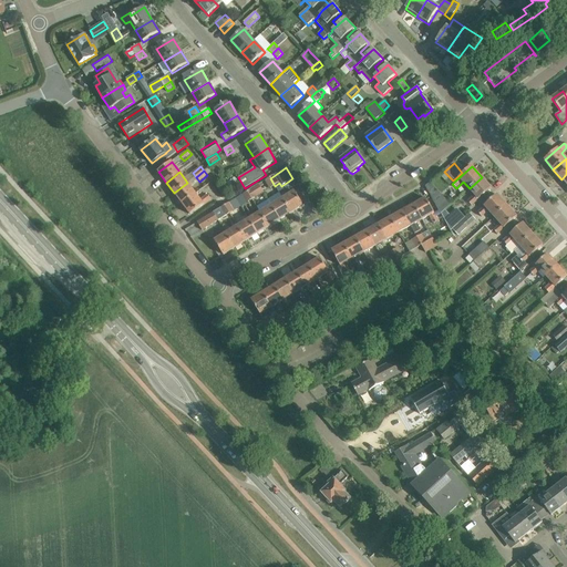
[(492,188),(482,177),(470,188),(475,195),(467,202),(472,206),(492,188)]
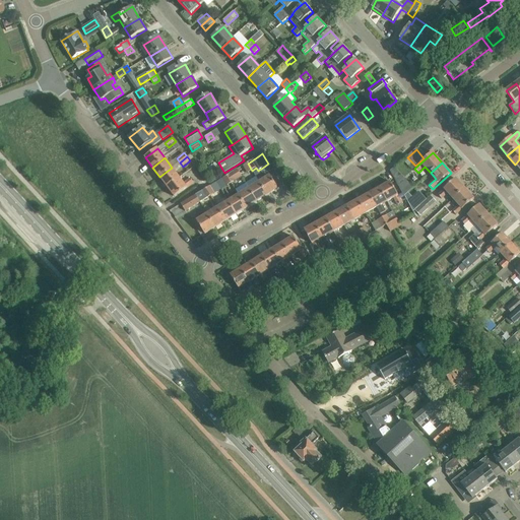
[(248,173),(252,171),(248,164),(244,166),(248,173)]
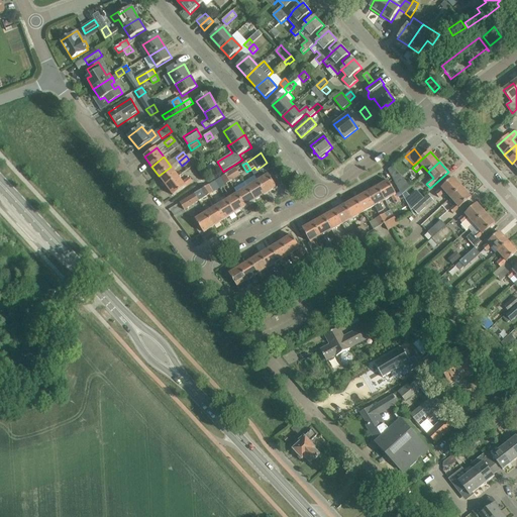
[(171,167),(159,176),(167,186),(179,177),(175,172),(171,167)]
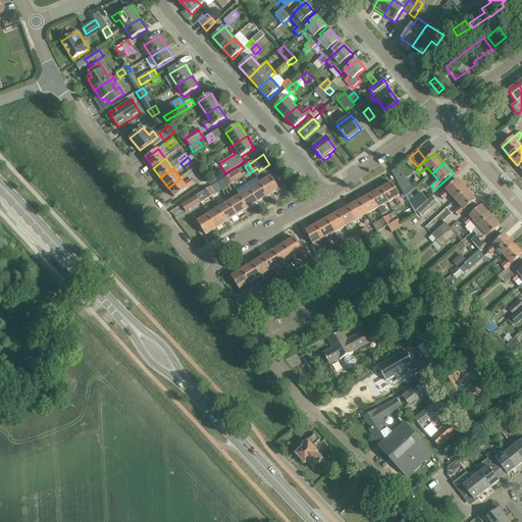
[(407,179),(397,168),(392,172),(400,187),(407,179)]
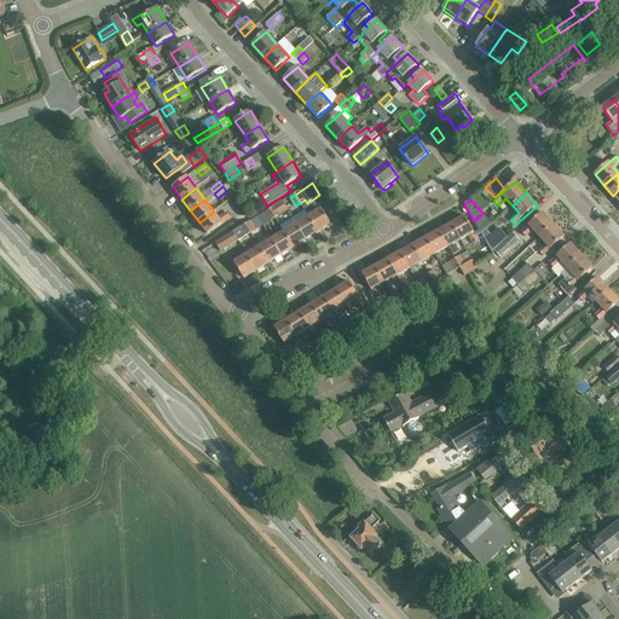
[(283,201),(270,209),(276,219),(289,210),(283,201)]
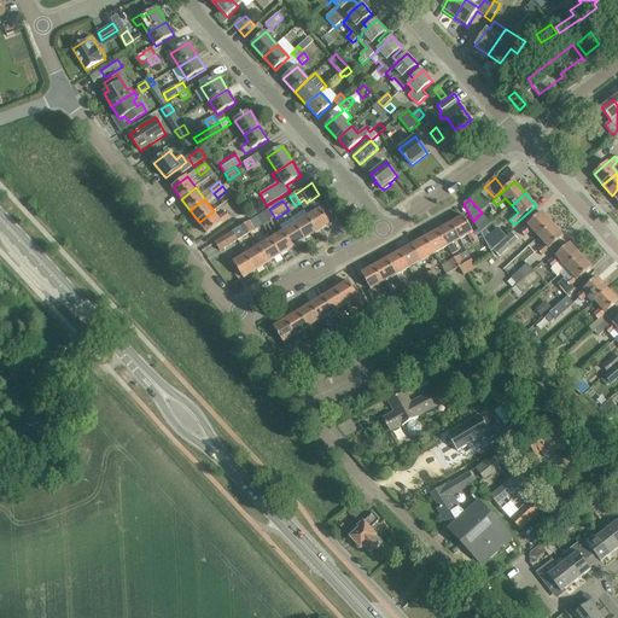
[(263,213),(269,222),(275,219),(269,209),(263,213)]
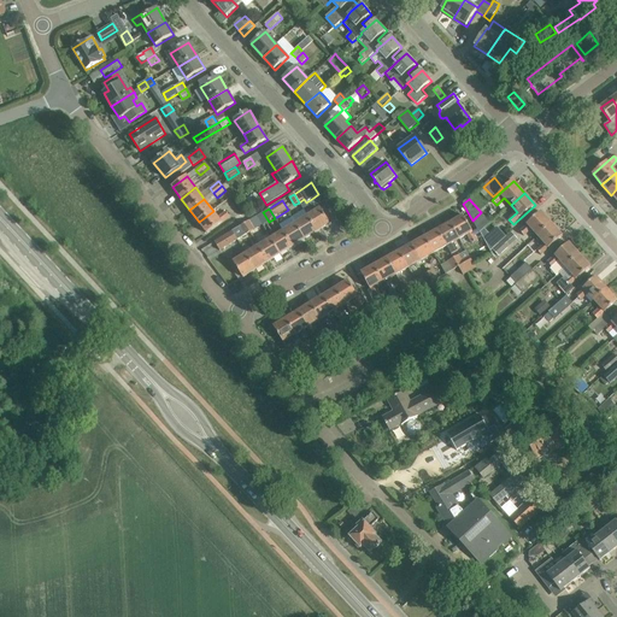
[(304,210),(317,231),(330,224),(321,209),(309,216),(304,210)]
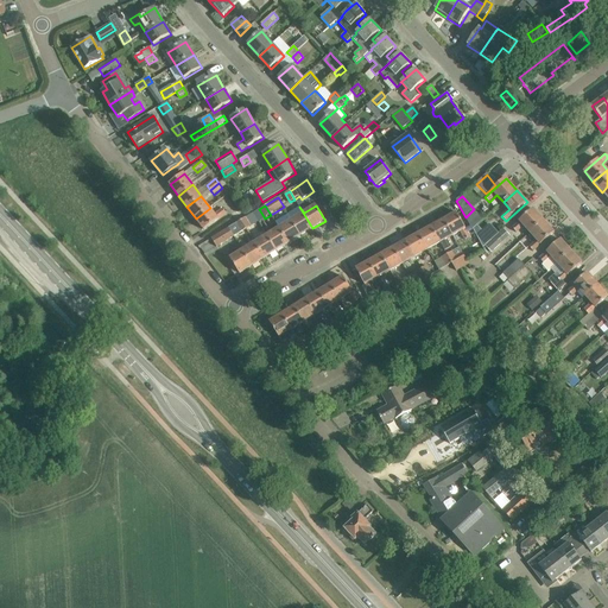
[(301,236),(312,228),(299,207),(287,215),(291,221),(301,236)]
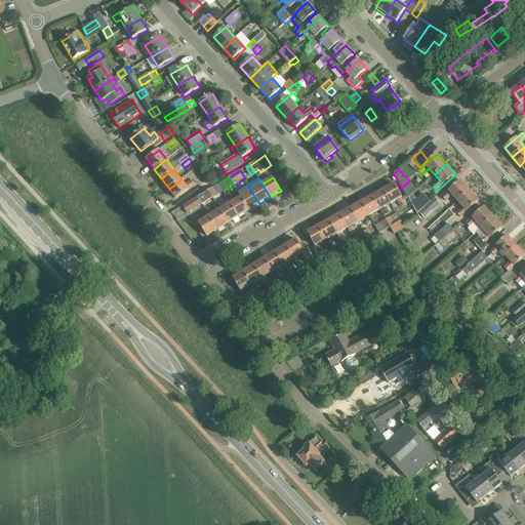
[(182,179),(169,189),(176,199),(196,185),(193,180),(186,186),(182,179)]
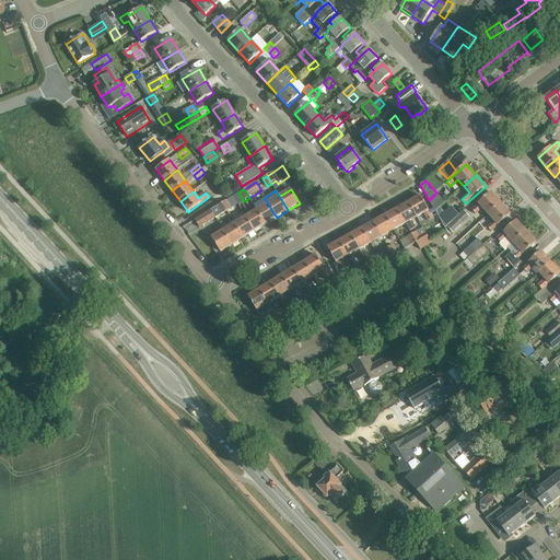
[(482,208),(489,214),(501,203),(491,193),(471,210),(476,214),(482,208)]
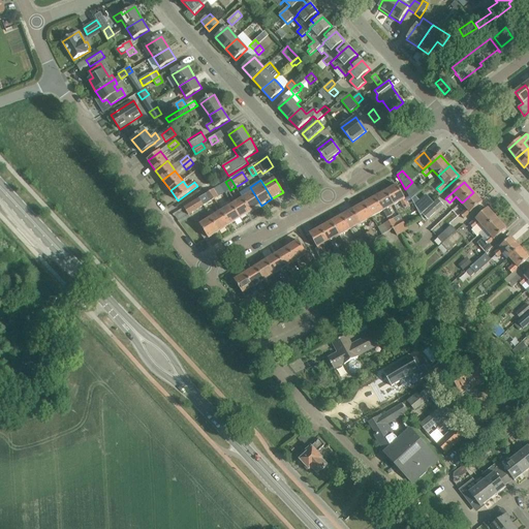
[(398,185),(386,191),(395,205),(401,201),(405,209),(409,207),(398,185)]
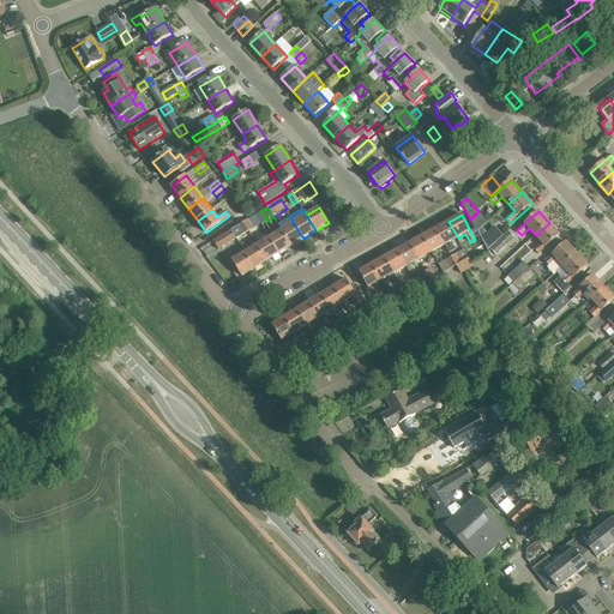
[(244,223),(248,232),(253,228),(248,220),(244,223)]
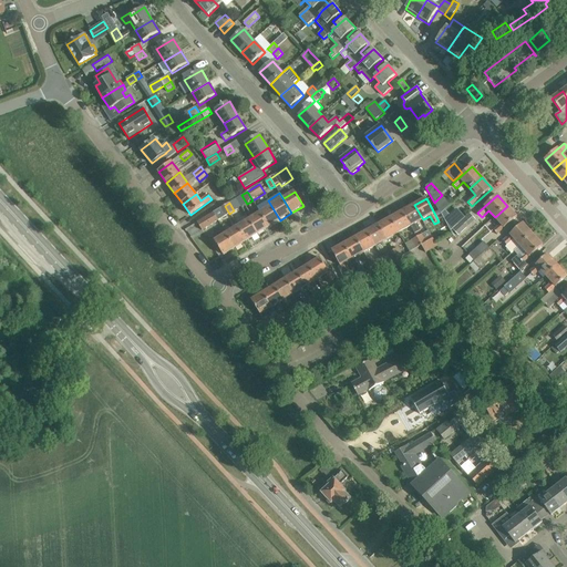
[(423,219),(414,205),(402,212),(411,226),(415,234),(421,230),(416,224),(423,219)]
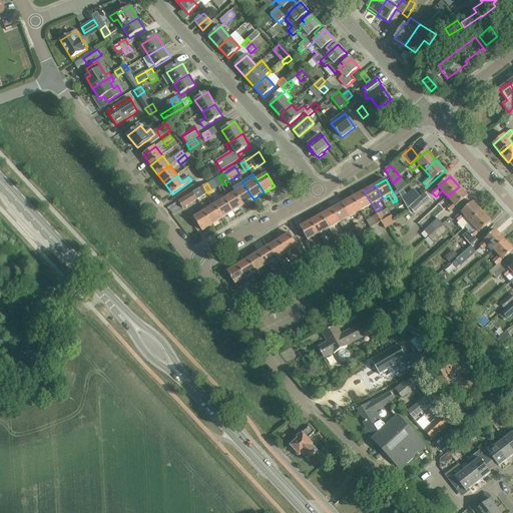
[(203,195),(207,193),(203,186),(199,188),(203,195)]
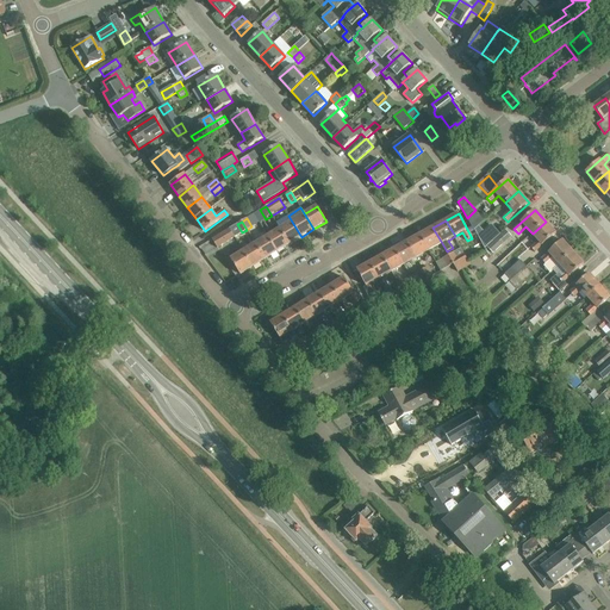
[(292,222),(280,229),(290,244),(302,237),(292,222)]
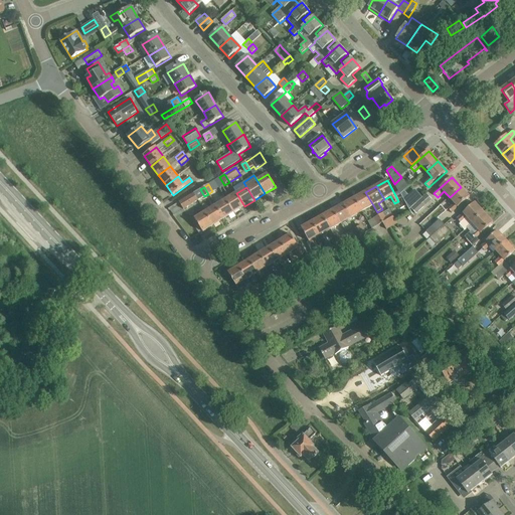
[(470,197),(461,187),(450,197),(455,203),(448,208),(452,213),(470,197)]
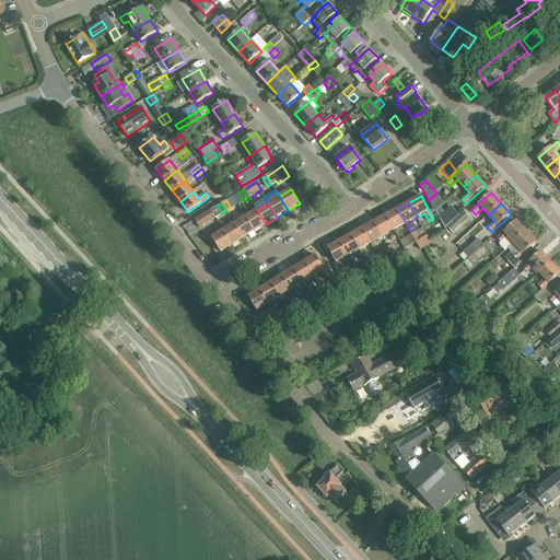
[(435,211),(445,229),(453,222),(440,208),(435,211)]
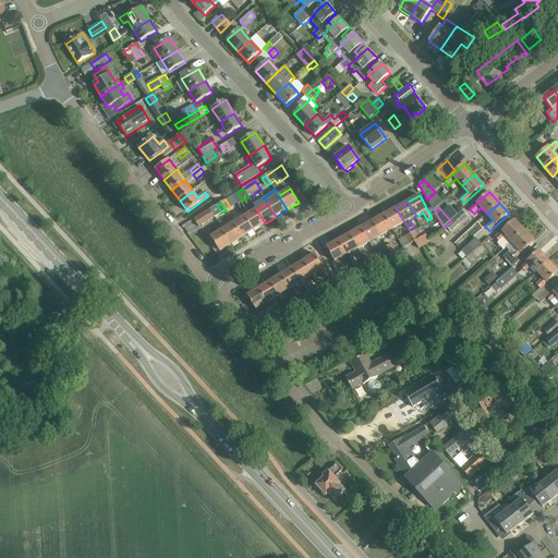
[(396,208),(385,215),(392,229),(404,222),(396,208)]
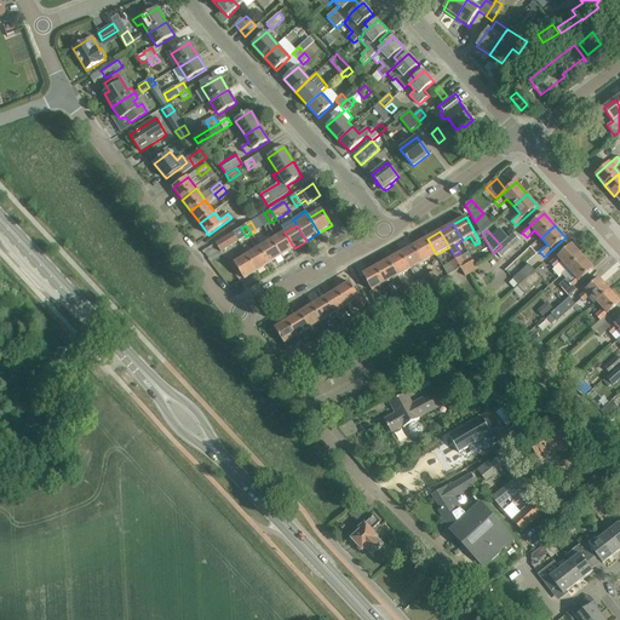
[(216,244),(220,252),(231,246),(239,241),(234,233),(216,244)]
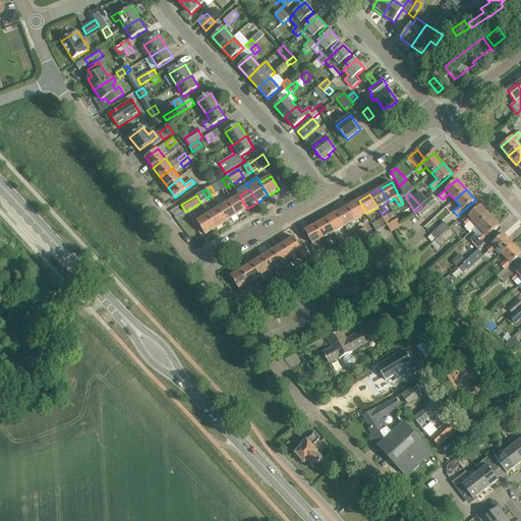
[(239,195),(229,201),(237,215),(247,209),(239,195)]
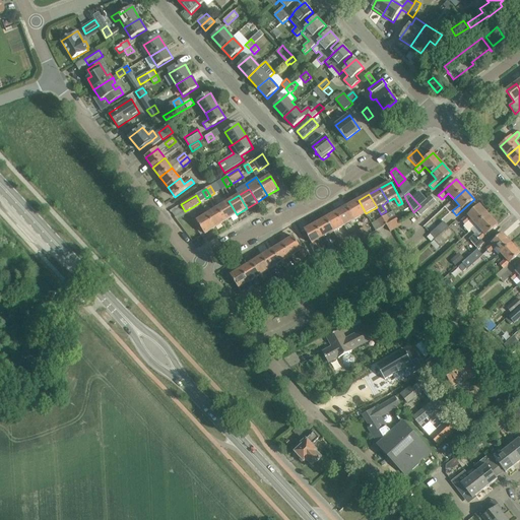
[(347,206),(355,219),(366,213),(359,200),(347,206)]
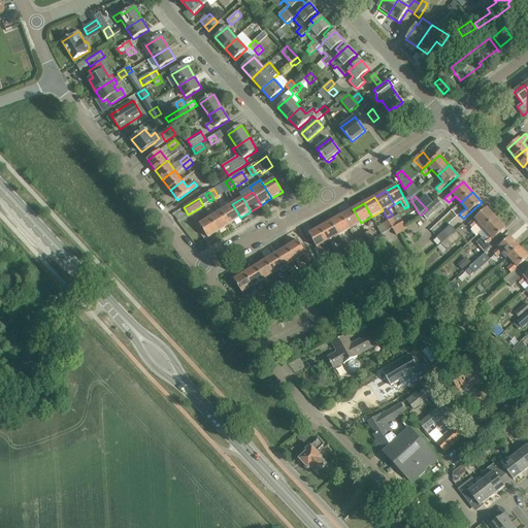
[(229,225),(240,218),(232,204),(221,211),(229,225)]
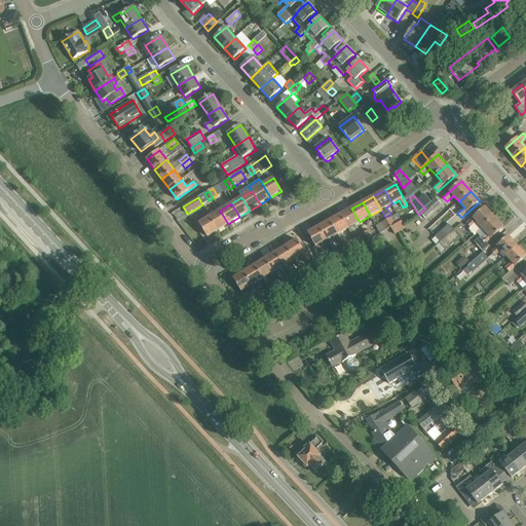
[(420,214),(424,218),(433,211),(428,205),(420,214)]
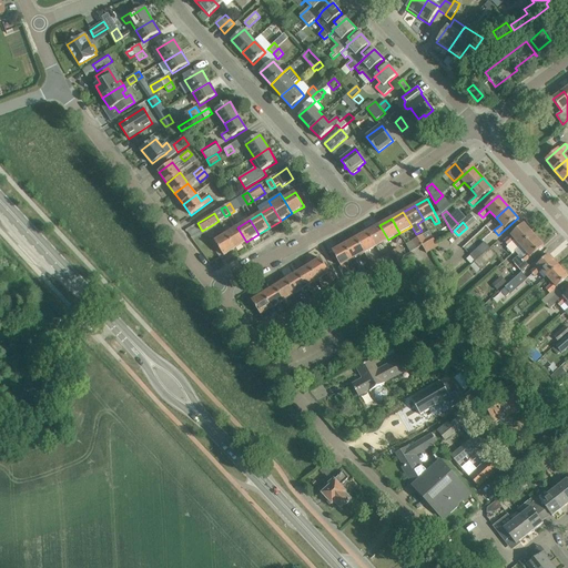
[(534,235),(524,224),(504,242),(508,246),(506,247),(511,254),(521,246),(534,235)]
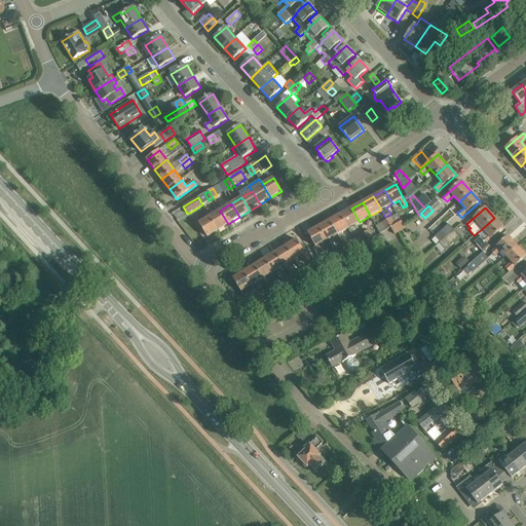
[(351,209),(341,215),(348,228),(360,222),(351,209)]
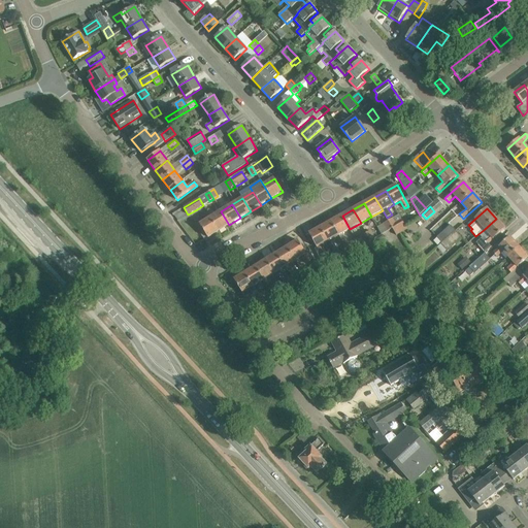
[(221,211),(210,218),(219,231),(229,225),(221,211)]
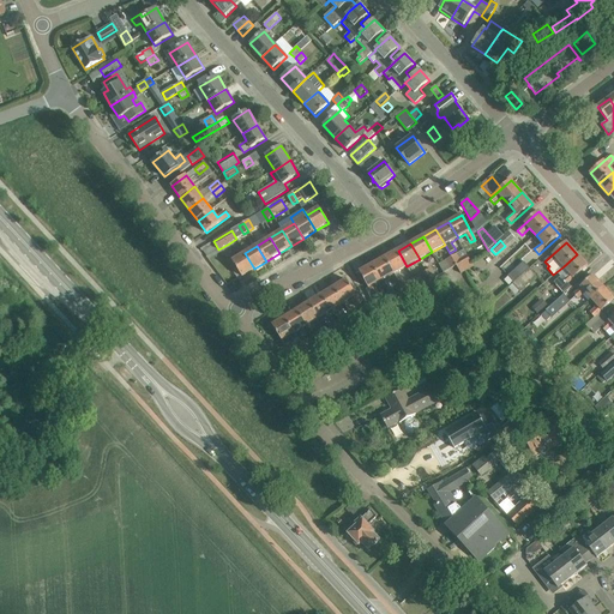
[(407,266),(398,251),(385,258),(393,274),(407,266)]
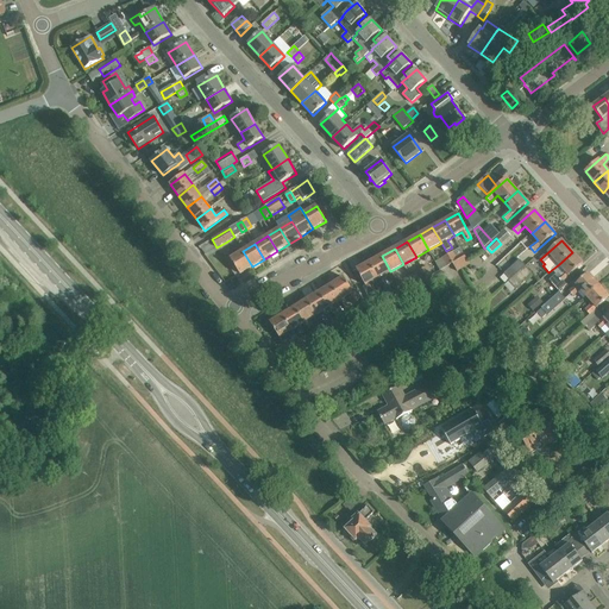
[(240,274),(252,267),(243,251),(240,252),(231,258),(240,274)]
